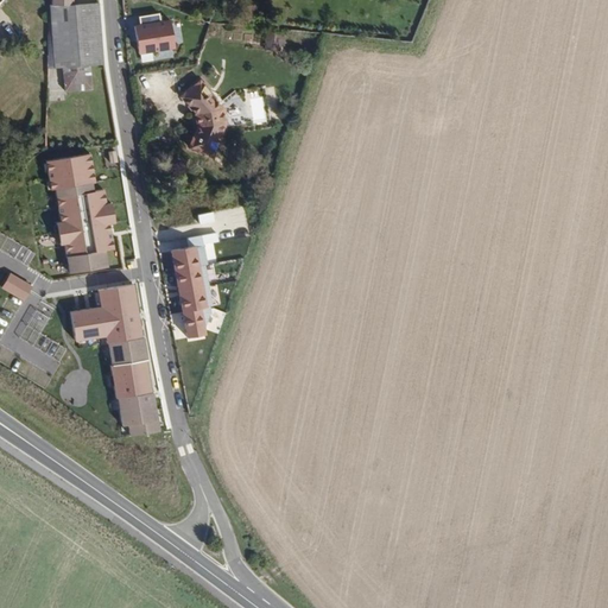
[(50,5),(49,69),(105,65),(95,7),(50,5)]
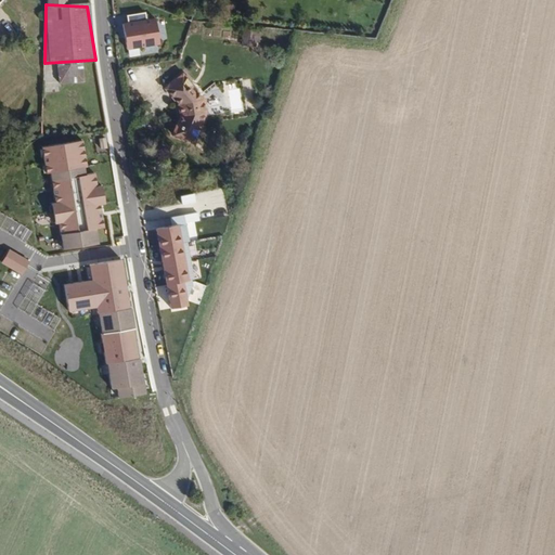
[(127,22),(121,24),(128,48),(159,40),(153,15),(144,17),(142,10),(125,14),(127,22)]
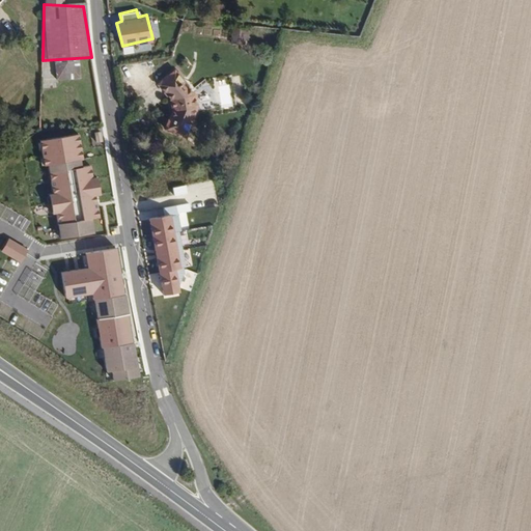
[(56,59),(57,80),(80,79),(79,58),(56,59)]
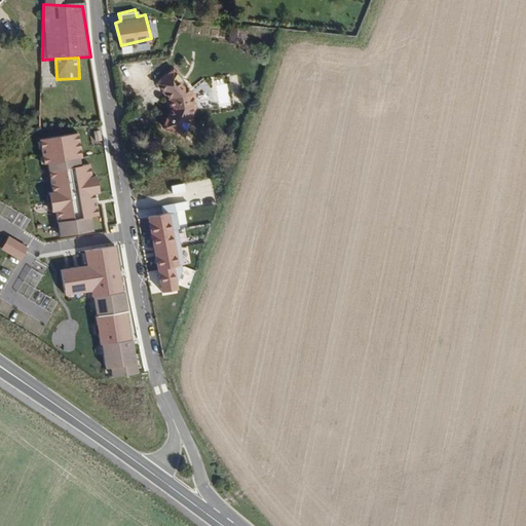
[(164,91),(166,104),(161,120),(182,127),(188,105),(183,83),(168,66),(153,79),(164,91)]
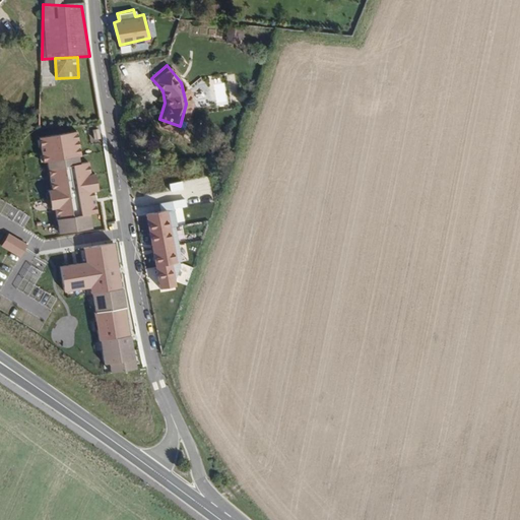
[(224,81),(212,83),(216,108),(229,106),(224,81)]
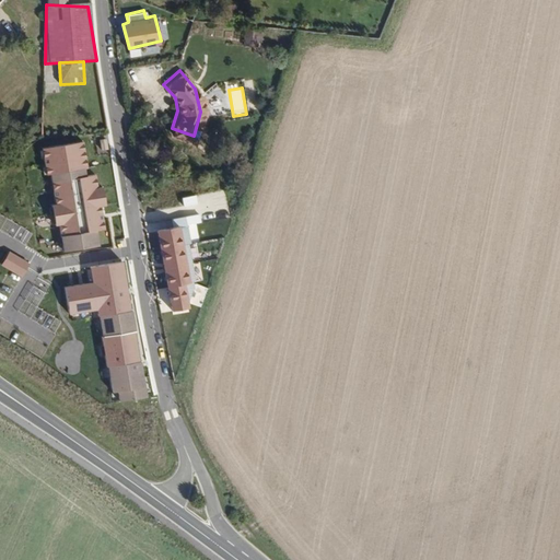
[(88,167),(83,142),(43,149),(48,175),(51,174),(57,205),(53,205),(56,224),(60,224),(65,251),(100,244),(97,230),(105,229),(101,206),(106,205),(103,187),(98,187),(95,174),(86,176),(85,168),(88,167)]
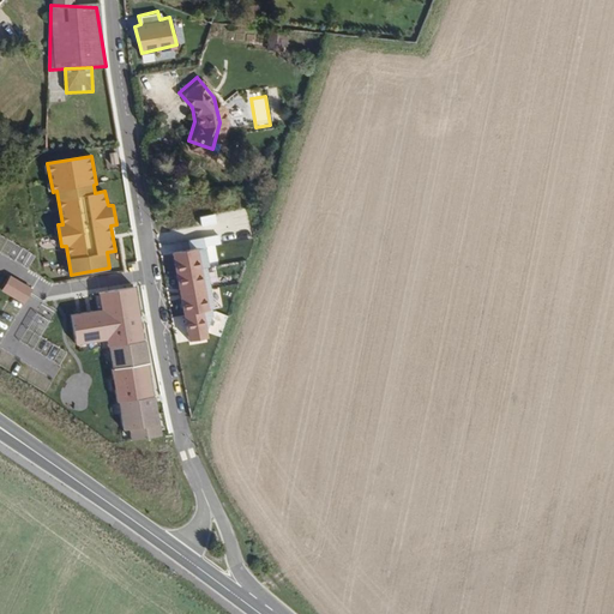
[(193,245),(170,250),(182,307),(208,302),(200,264),(203,263),(199,245),(193,246),(193,245)]
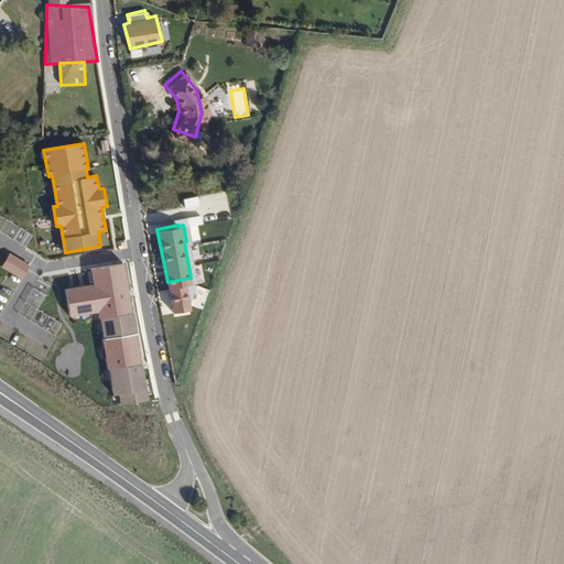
[(8,258),(2,268),(20,278),(25,268),(8,258)]
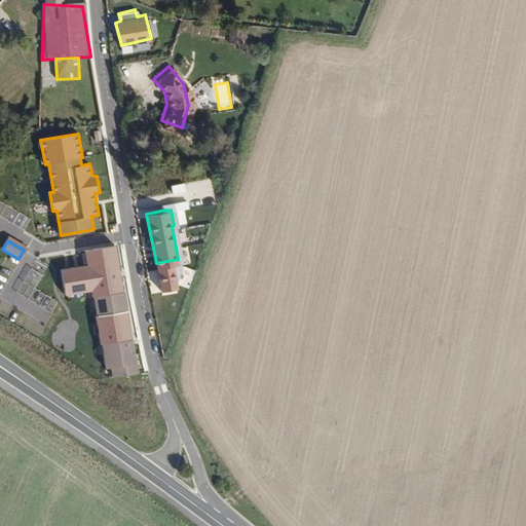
[(115,262),(112,247),(75,253),(78,268),(76,268),(78,280),(82,302),(79,303),(82,320),(86,318),(89,338),(95,337),(99,357),(108,354),(111,369),(130,365),(128,351),(130,351),(127,331),(128,331),(124,307),(125,306),(122,288),(121,288),(116,262),(115,262)]
